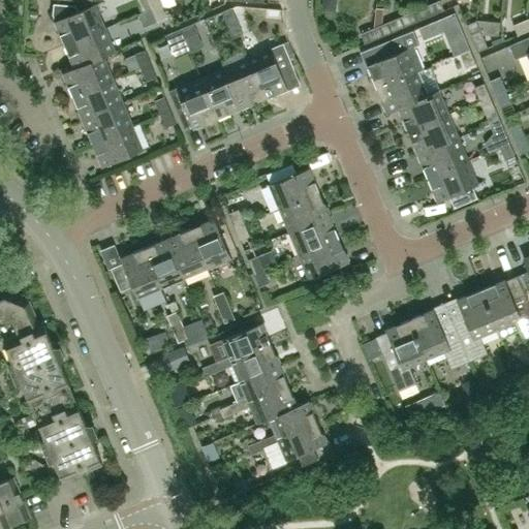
[(322,0),(322,9),(335,10),(335,0),(322,0)]
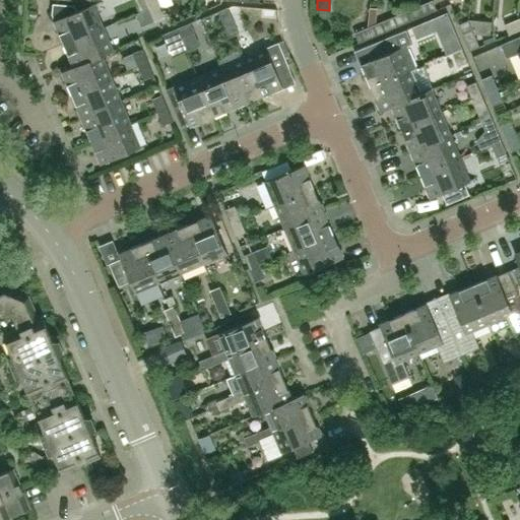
[(424,15),(437,10),(433,0),(419,6),(424,15)]
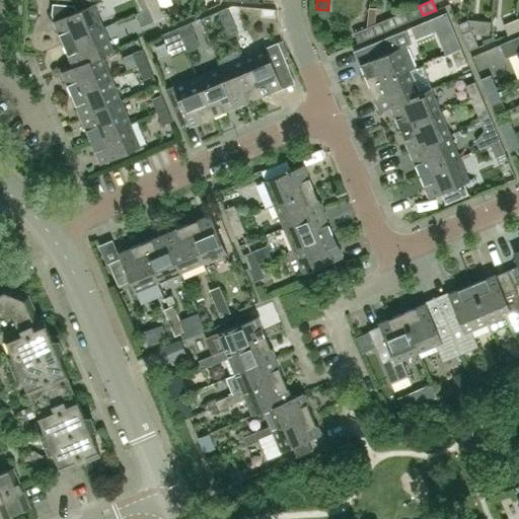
[(163,17),(158,3),(148,7),(154,21),(163,17)]
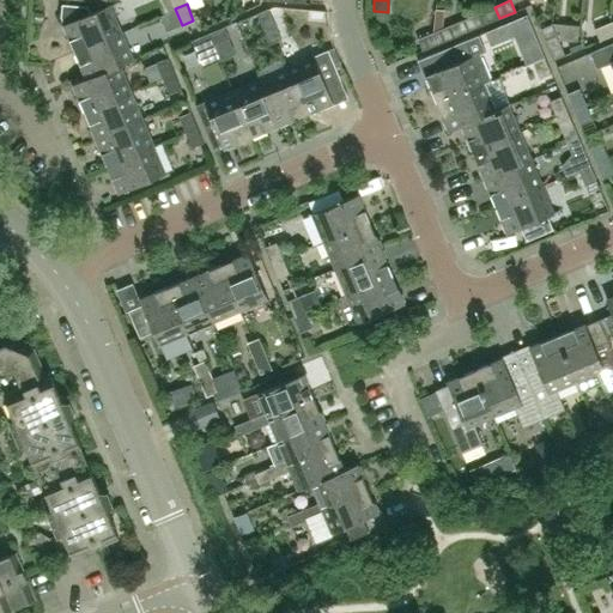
[(109,5),(90,13),(87,7),(61,5),(60,17),(74,52),(121,32),(109,5)]
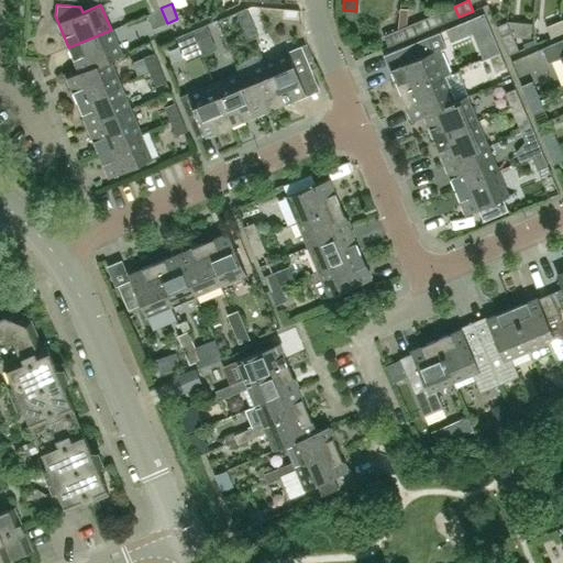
[(431,29),(459,17),(454,7),(427,18),(431,29)]
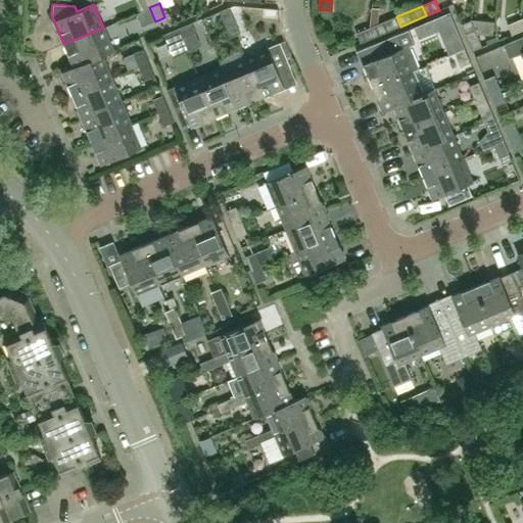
[(234,20),(229,7),(219,12),(225,25),(234,20)]
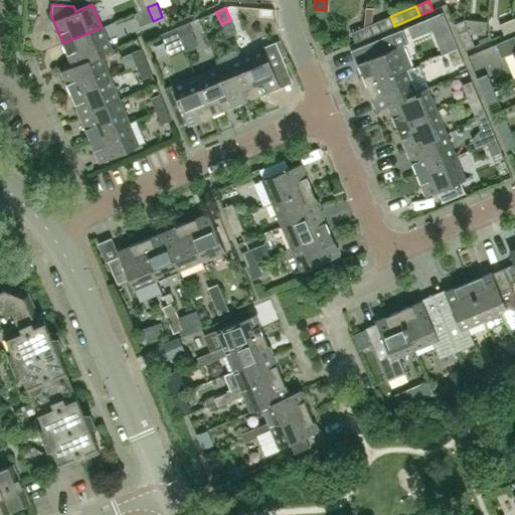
[(368,36),(394,26),(390,16),(364,27),(368,36)]
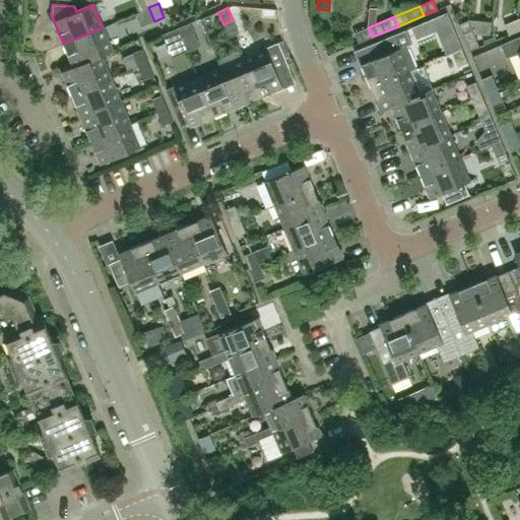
[(519,29),(519,25),(517,19),(505,25),(508,35),(519,29)]
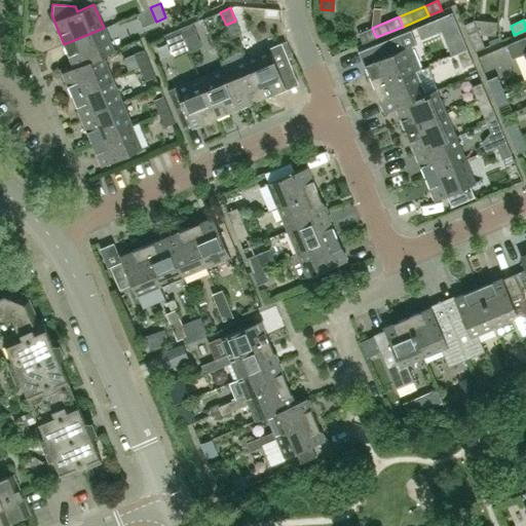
[(241,34),(235,21),(226,25),(231,38),(241,34)]
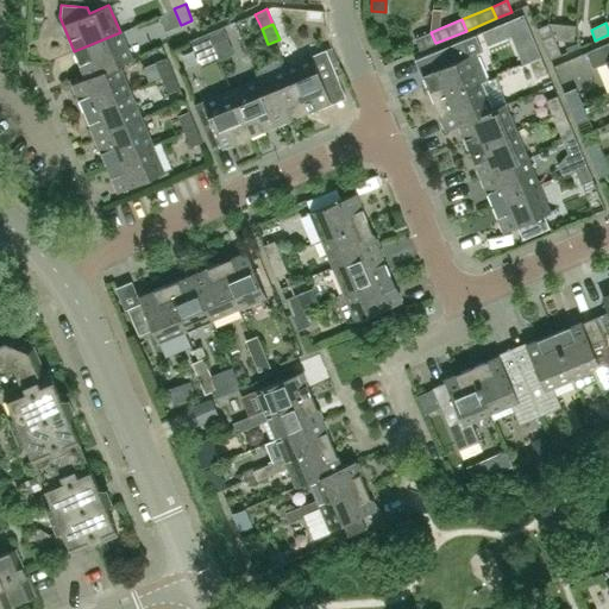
[(556,39),(548,24),(537,29),(544,44),(556,39)]
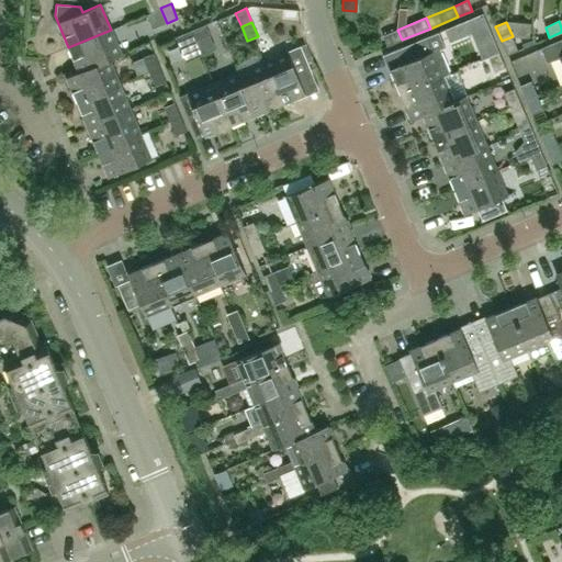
[(210,36),(205,25),(191,32),(195,42),(210,36)]
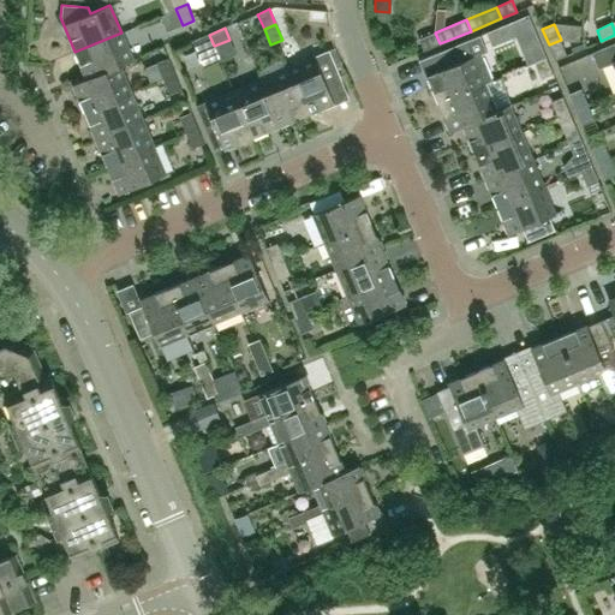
[(132,60),(121,33),(75,52),(87,79),(119,65),(132,60)]
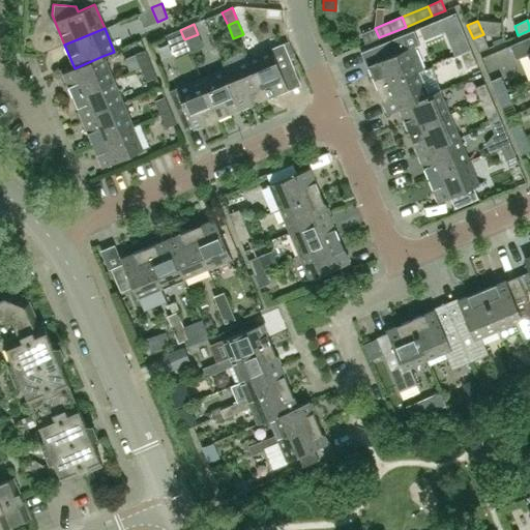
[(365,43),(379,37),(375,28),(361,34),(365,43)]
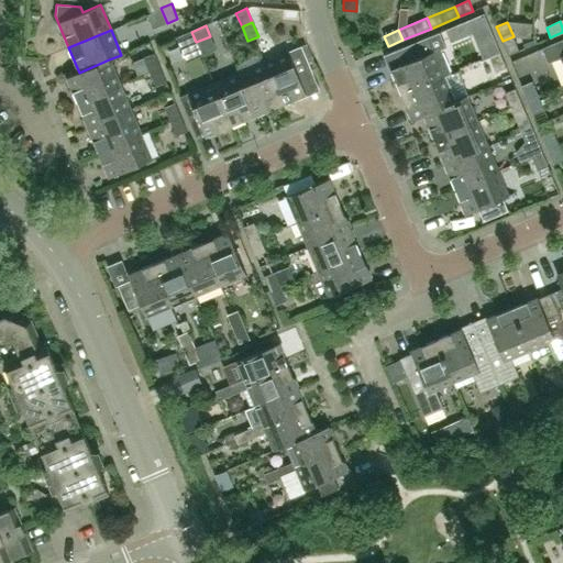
[(196,42),(191,32),(177,37),(181,47),(196,42)]
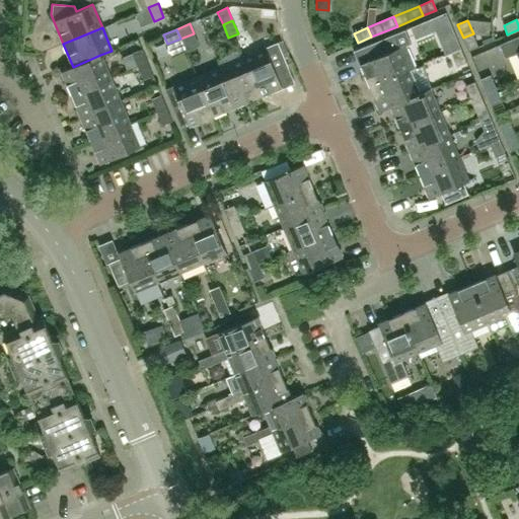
[(409,71),(399,47),(394,33),(371,44),(377,57),(361,63),(370,86),(409,71)]
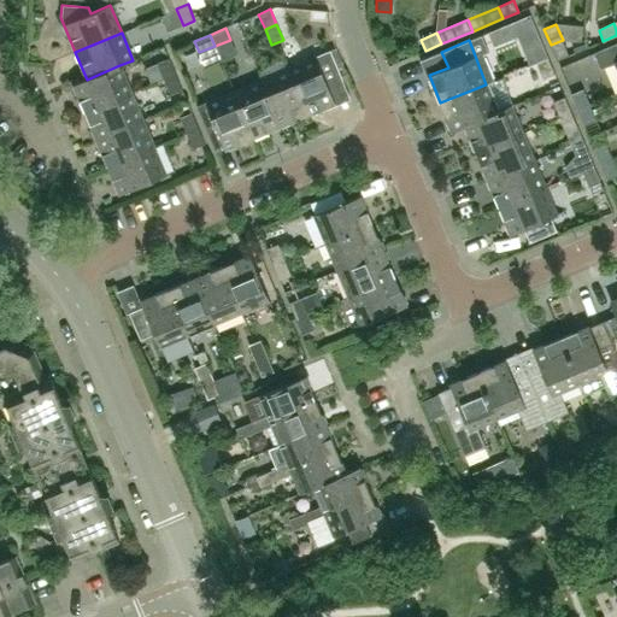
[(569,56),(563,40),(551,45),(557,60),(569,56)]
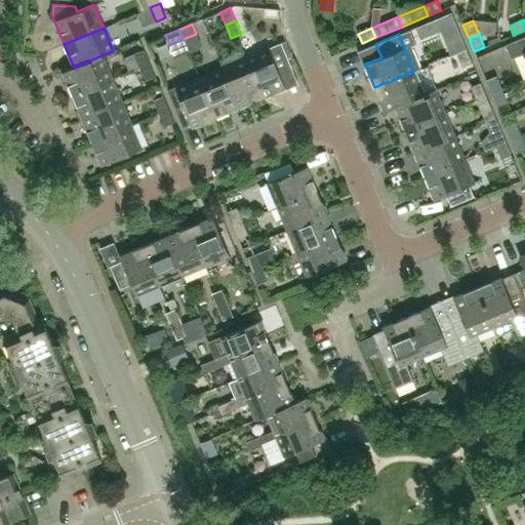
[(467,49),(460,36),(451,40),(456,53),(467,49)]
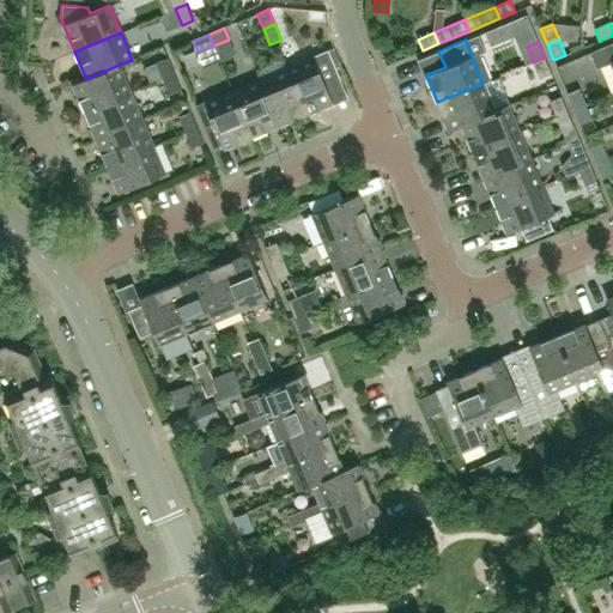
[(611,62),(612,66),(612,42),(592,52),(598,67),(611,62)]
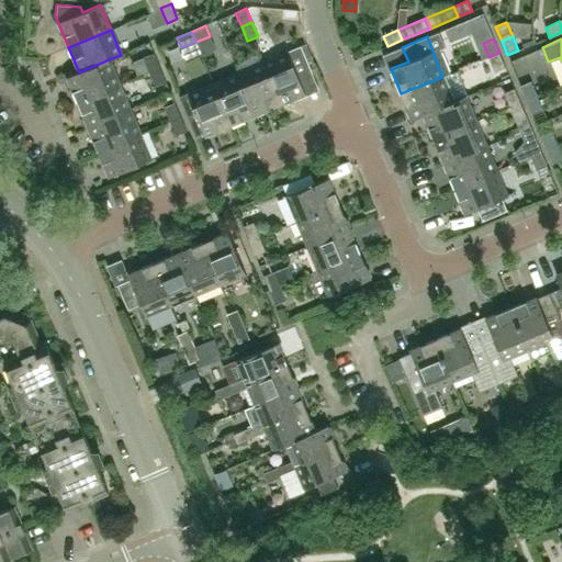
[(301,46),(288,52),(288,53),(262,63),(280,104),(305,94),(298,76),(311,70),(301,46)]
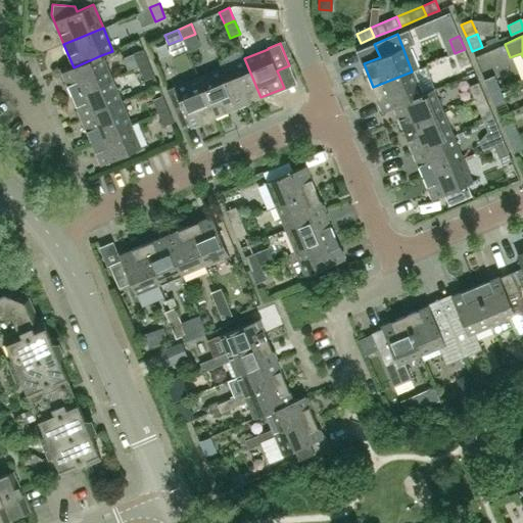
[(470,62),(465,49),(455,53),(461,66),(470,62)]
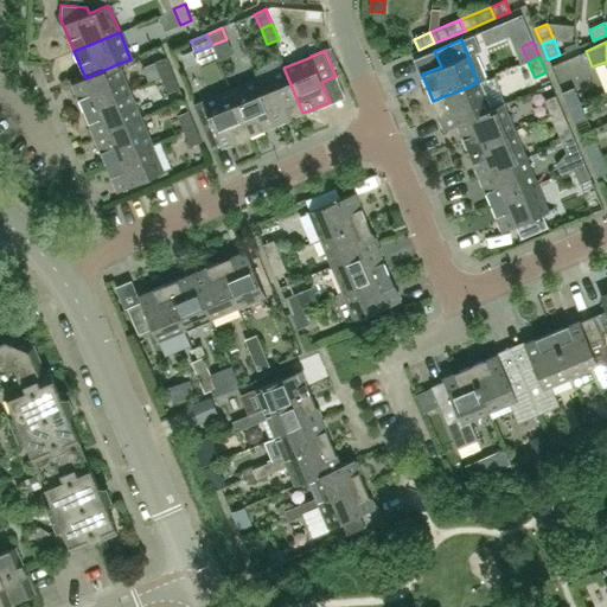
[(172,74),(166,58),(154,63),(161,78),(172,74)]
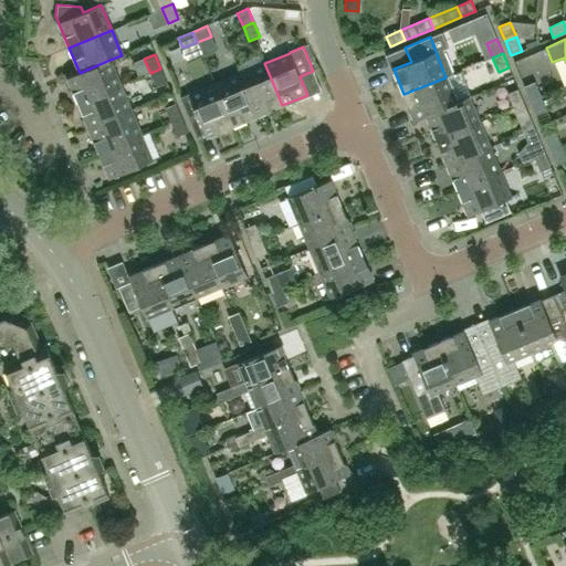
[(121,85),(109,60),(80,73),(67,77),(77,103),(121,85)]
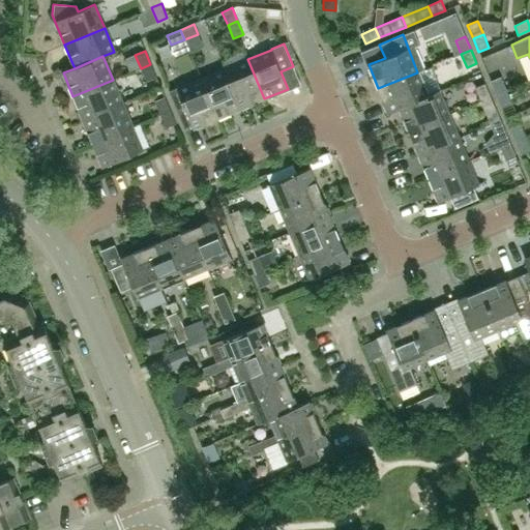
[(264,98),(247,59),(225,69),(241,109),(264,98)]
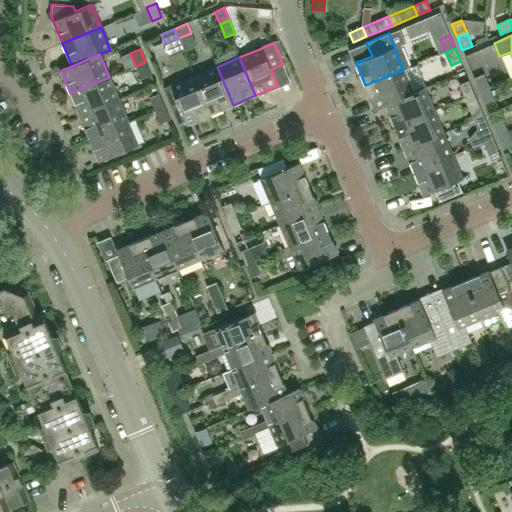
[(151,75),(145,62),(136,66),(141,79),(151,75)]
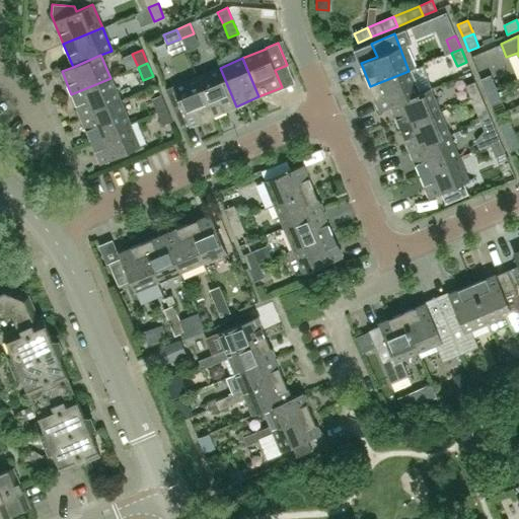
[(236,106),(220,68),(197,77),(213,116),(236,106)]
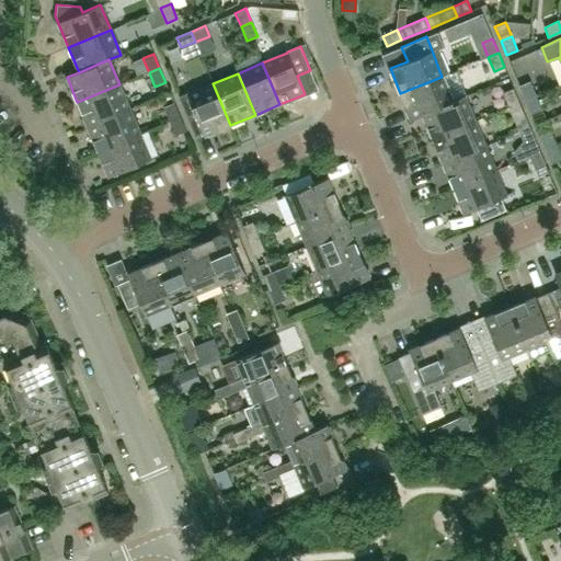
[(453,101),(442,77),(400,93),(411,118),(453,101)]
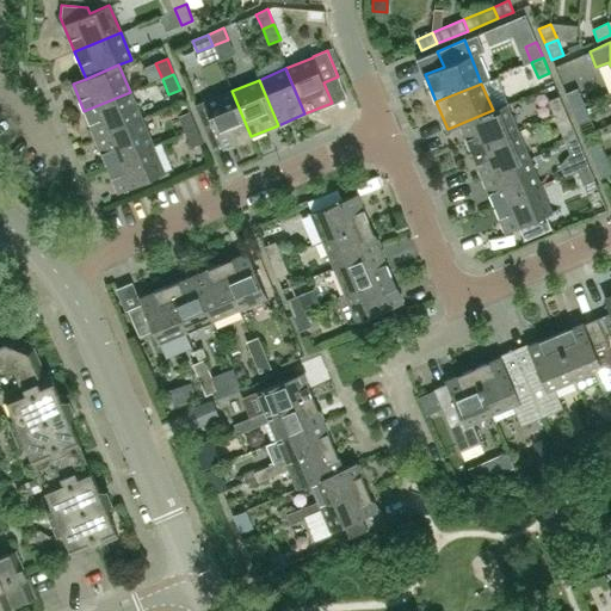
[(584,104),(578,88),(566,93),(573,109),(584,104)]
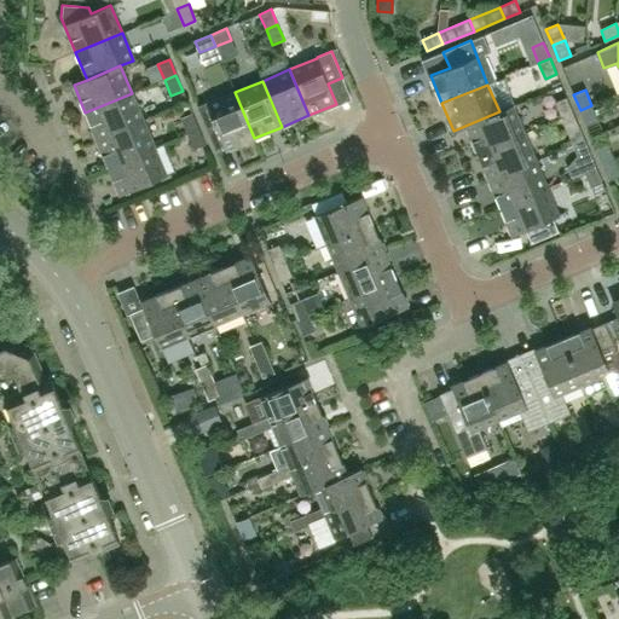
[(235,92),(198,108),(217,151),(225,146),(226,150),(254,138),(235,92)]
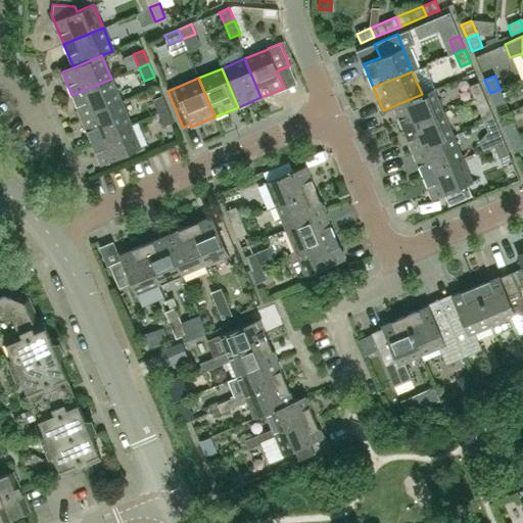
[(121,102),(111,79),(72,95),(82,119),(121,102)]
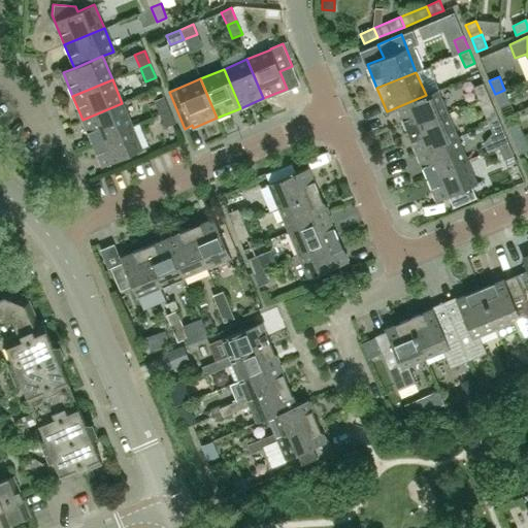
[(489,96),(483,83),(473,87),(479,100),(489,96)]
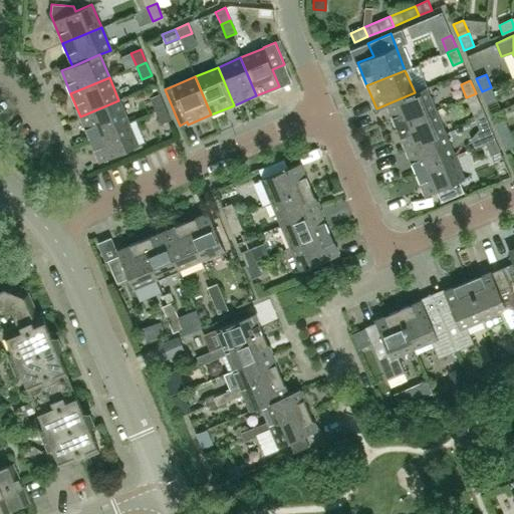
[(435,110),(426,87),(415,92),(376,108),(376,109),(388,104),(397,126),(435,110)]
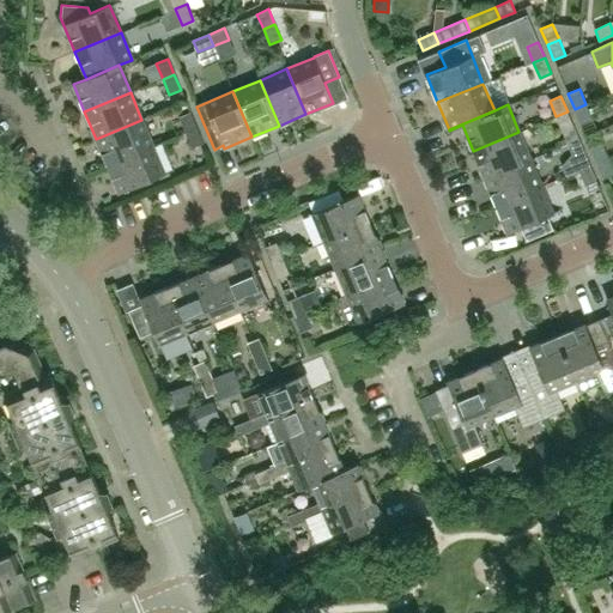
[(593,120),(586,104),(575,109),(581,125),(593,120)]
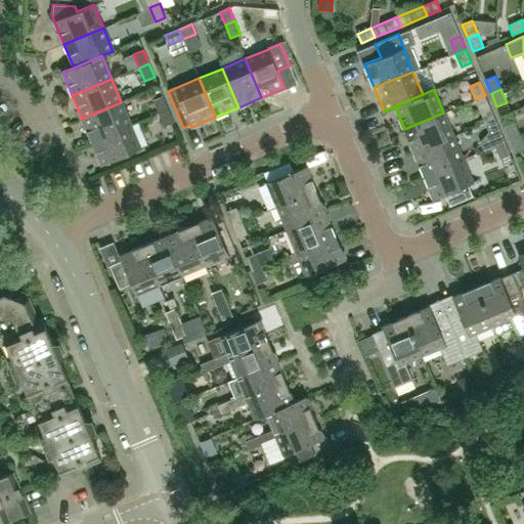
[(490,108),(485,95),(475,99),(481,113),(490,108)]
